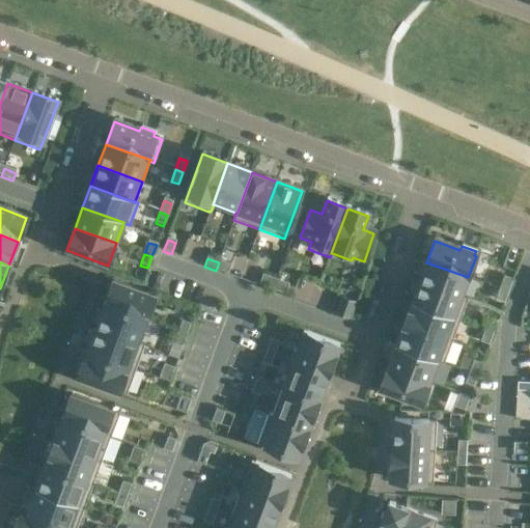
[(227,275),(230,267),(219,262),(216,271),(227,275)]
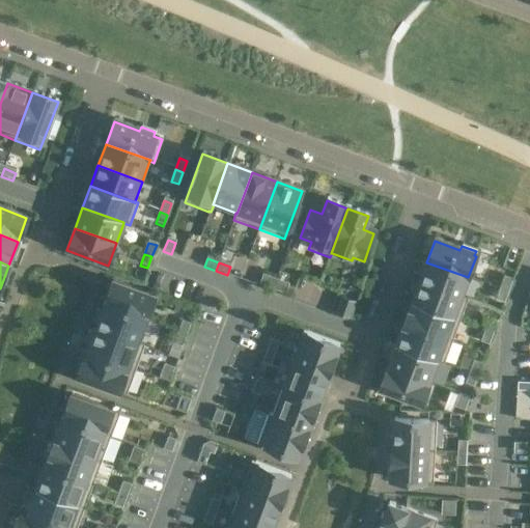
[(459,298),(467,279),(468,277),(426,262),(419,283),(459,299),(459,298)]
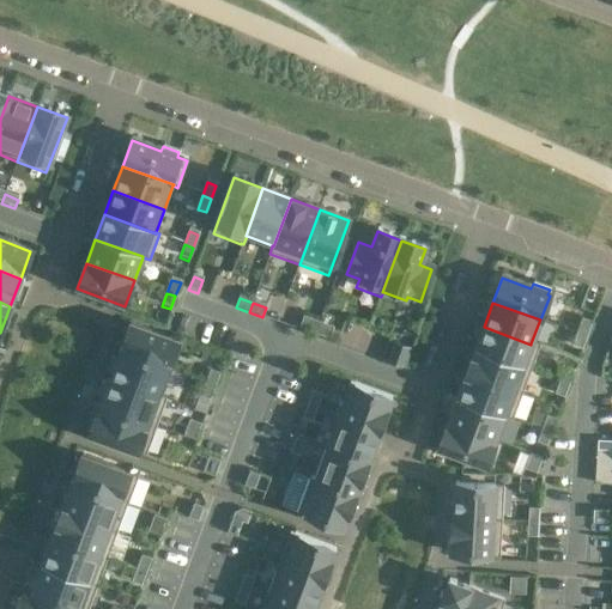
[(314,335),(317,327),(302,321),(300,330),(314,335)]
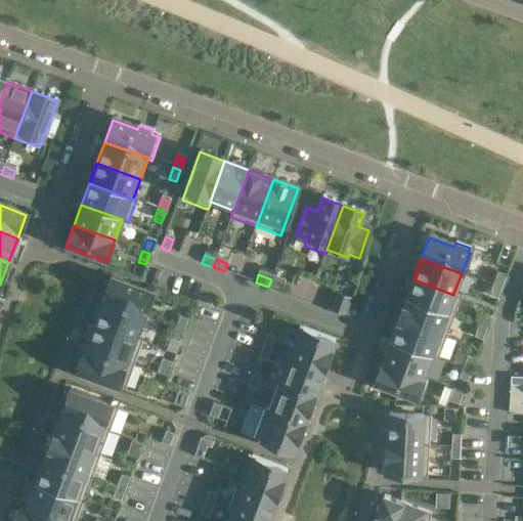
[(500,289),(505,277),(497,274),(493,286),(500,289)]
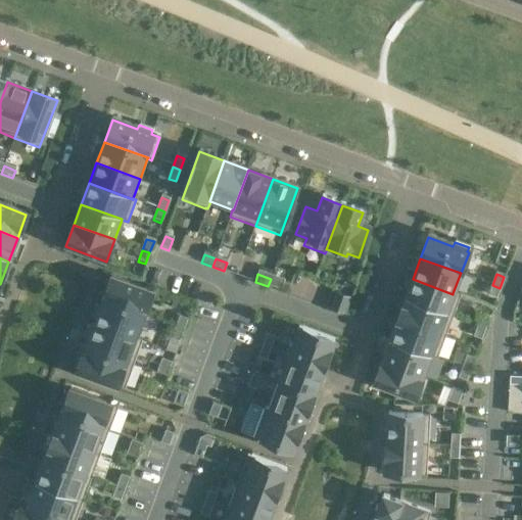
[(142,318),(151,293),(111,278),(102,302),(142,318)]
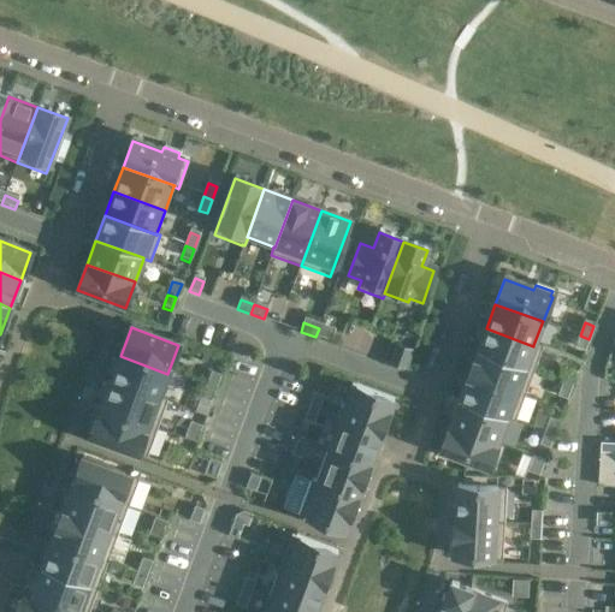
[(330,343),(333,333),(319,328),(315,337),(330,343)]
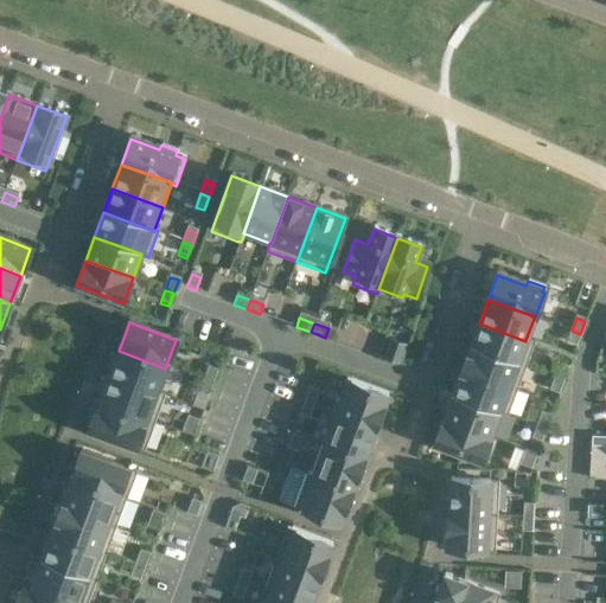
[(534,344),(525,340),(525,341),(479,324),(470,348),(524,369),(534,344)]
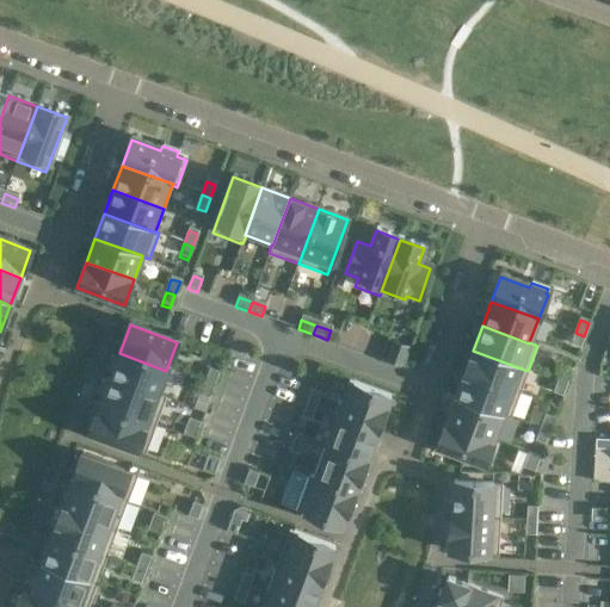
[(579,350),(584,336),(575,333),(571,347),(579,350)]
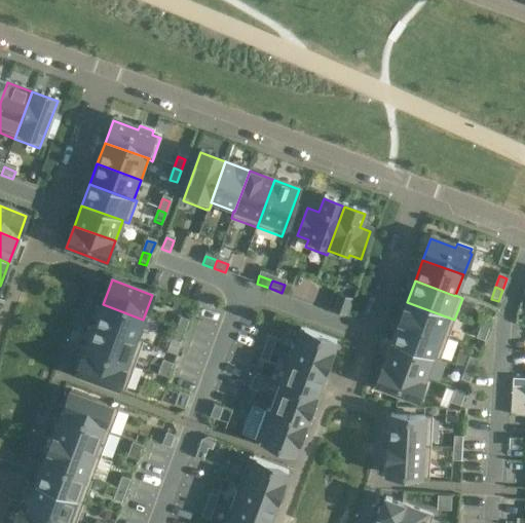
[(334,312),(343,315),(348,302),(339,299),(334,312)]
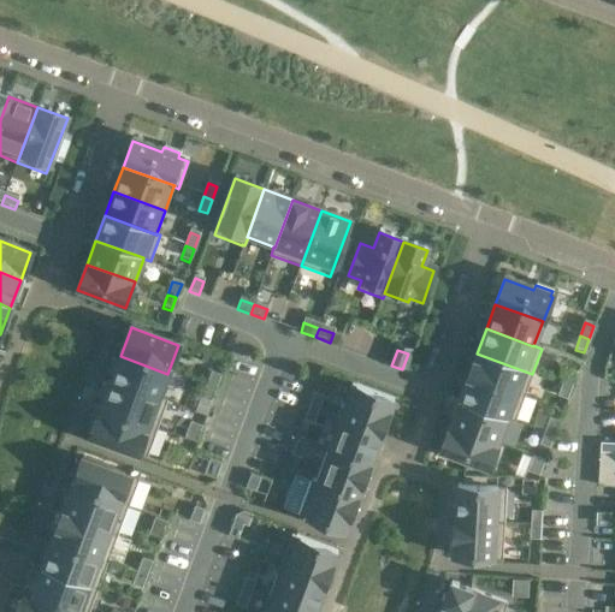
[(524,398),(532,374),(477,354),(467,378),(524,398)]
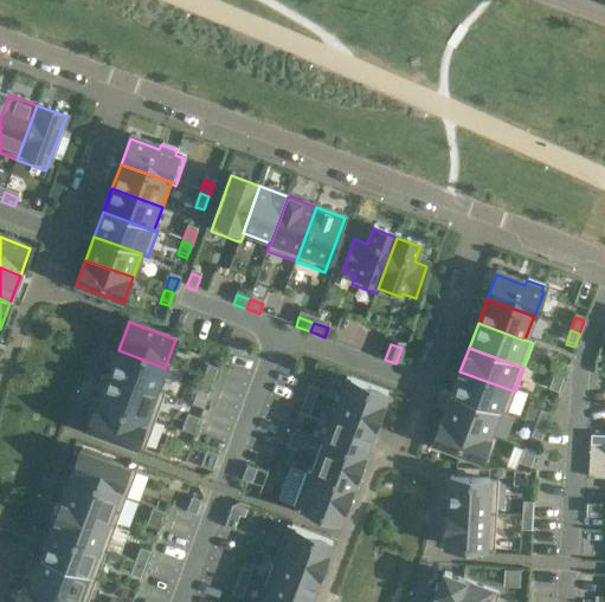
[(155,393),(165,368),(118,350),(109,376),(155,394),(155,393)]
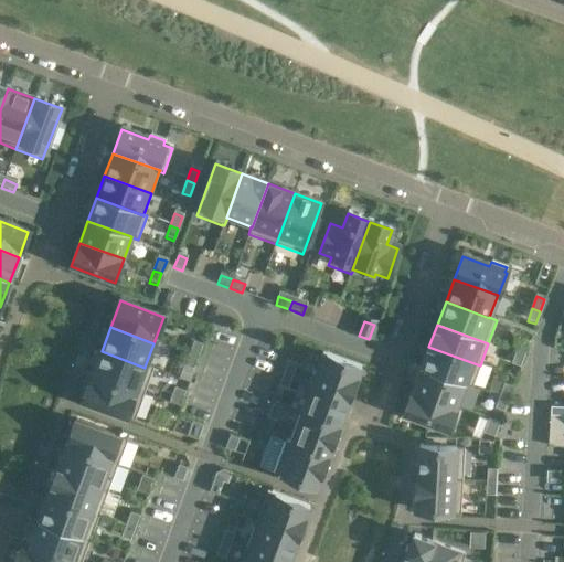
[(523,357),(528,345),(520,341),(515,353),(523,357)]
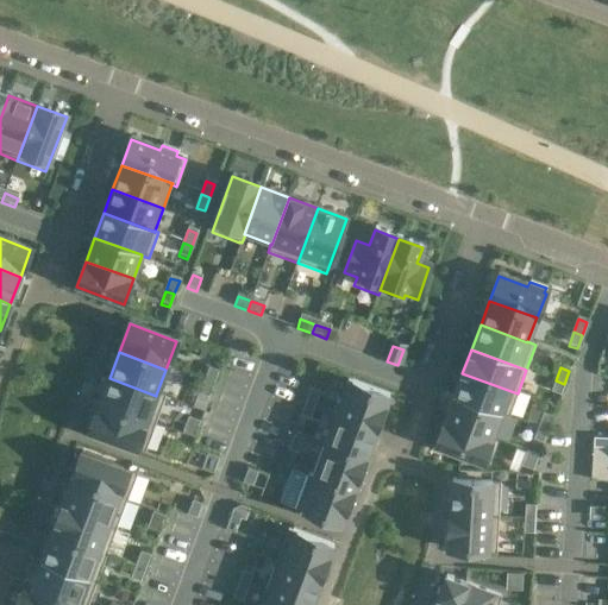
[(213,386),(218,373),(208,370),(204,383),(213,386)]
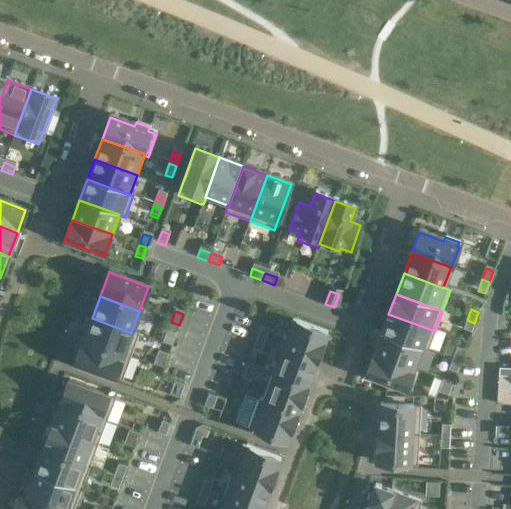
[(427,352),(435,331),(388,314),(381,335),(420,349),(420,350),(427,352)]
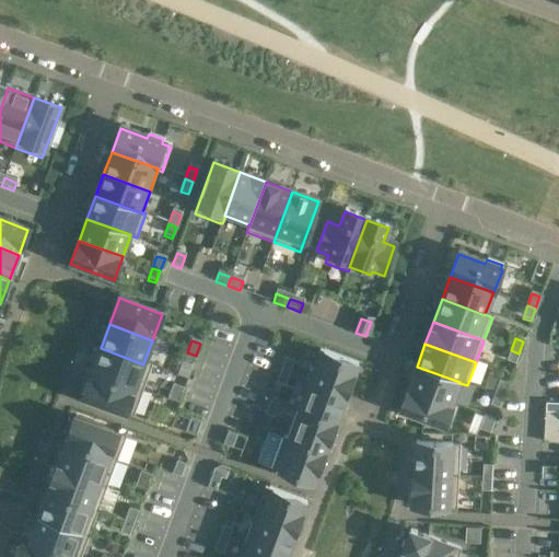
[(151,367),(143,363),(143,364),(101,348),(91,373),(141,392),(151,367)]
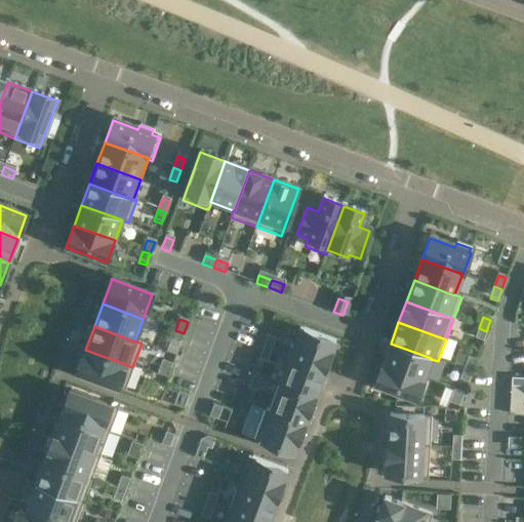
[(482,343),(486,331),(479,328),(475,339),(482,343)]
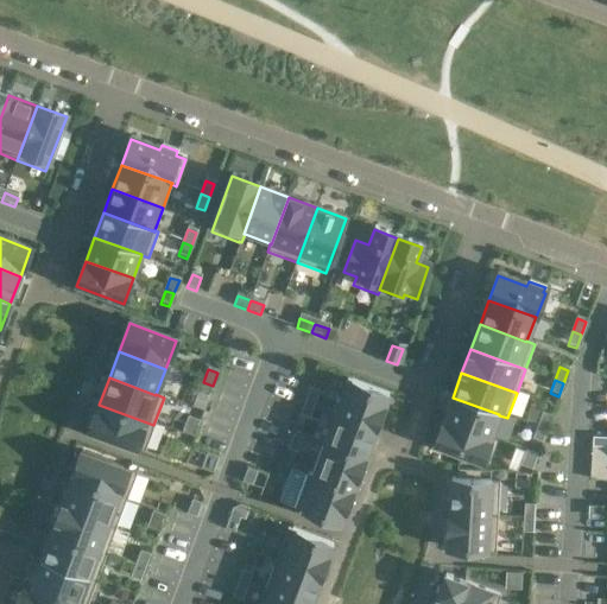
[(207,399),(213,386),(203,382),(198,395),(207,399)]
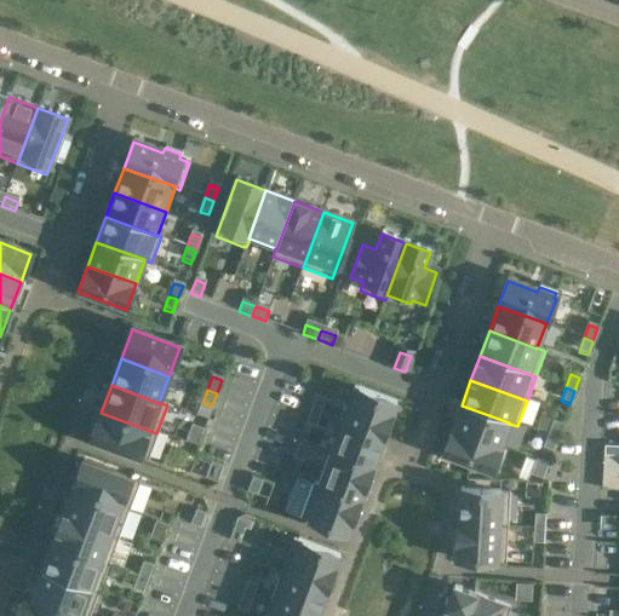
[(354,390),(340,422),(384,439),(396,406),(354,390)]
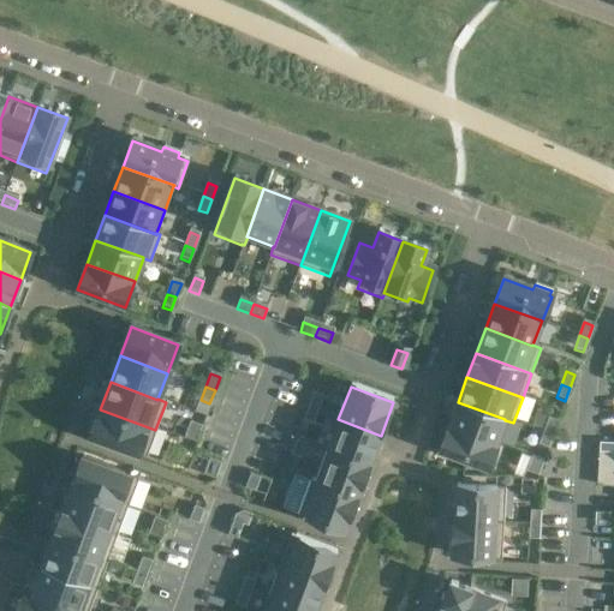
[(317,412),(322,399),(313,395),(308,408),(317,412)]
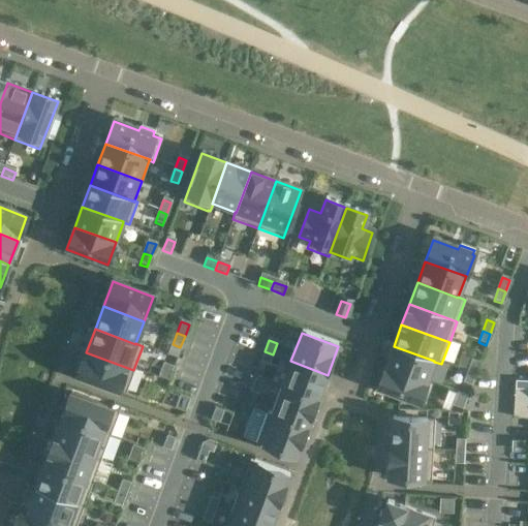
[(427,382),(434,362),(434,361),(394,346),(385,368),(427,382)]
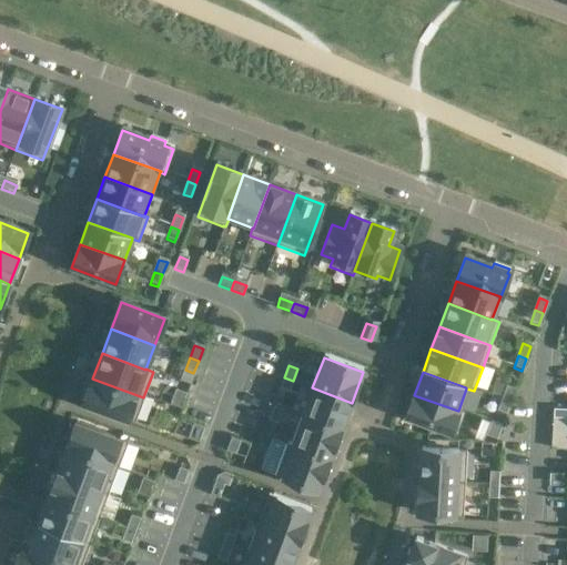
[(289,393),(293,381),(284,377),(280,390),(289,393)]
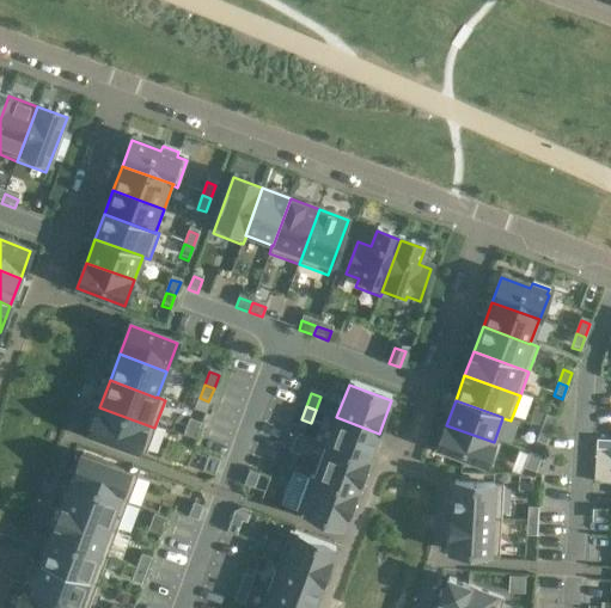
[(152,435),(154,428),(99,407),(90,436),(145,456),(152,436),(152,435)]
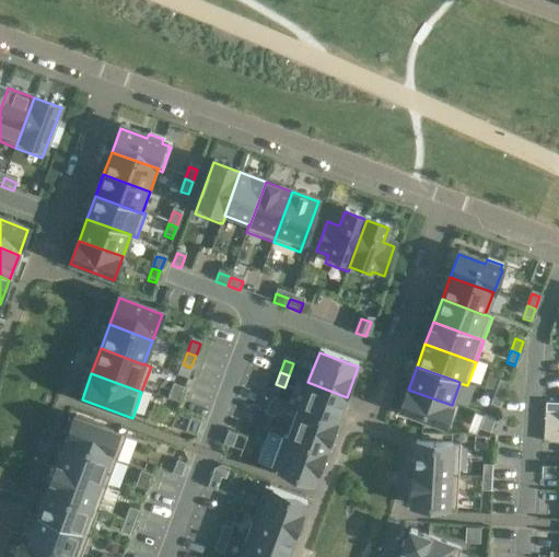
[(336,427),(347,397),(307,382),(297,412),(336,427)]
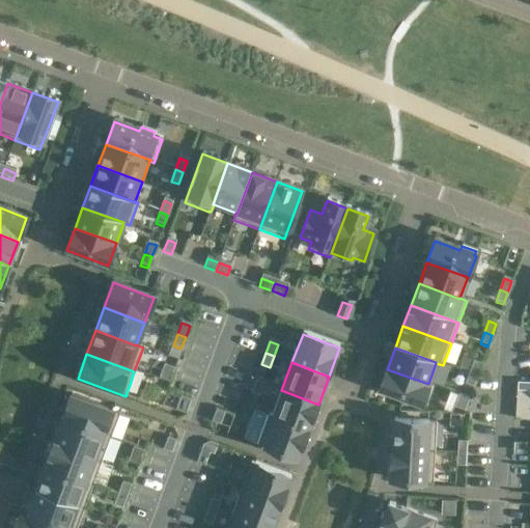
[(480,366),(473,363),(469,374),(476,378),(480,366)]
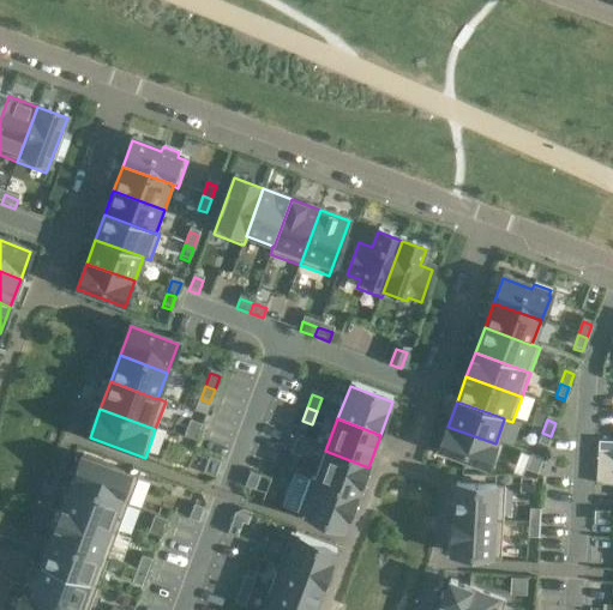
[(194,442),(200,427),(191,424),(186,439),(194,442)]
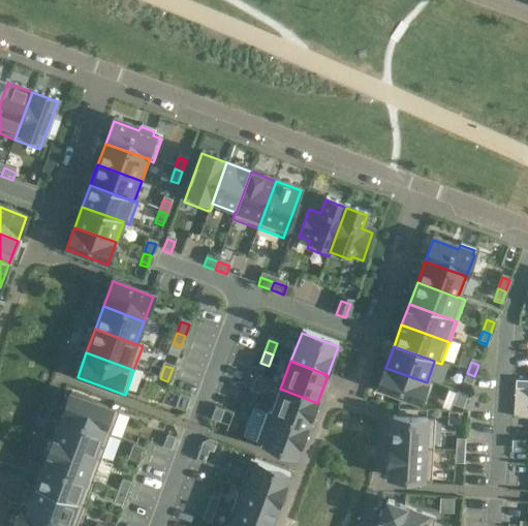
[(420,403),(426,387),(425,385),(427,382),(385,368),(378,389),(380,389),(378,394),(391,398),(393,394),(420,403)]
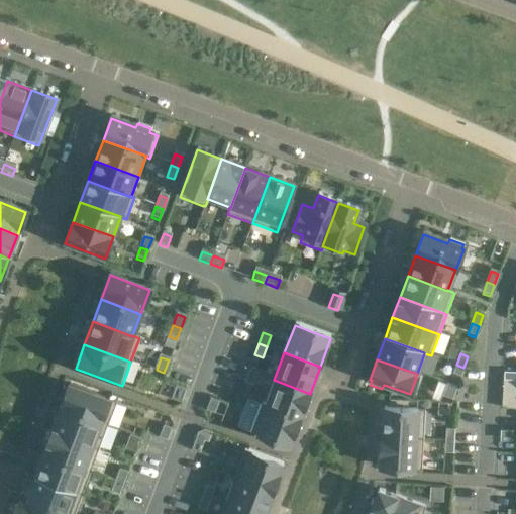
[(459,379),(463,368),(456,365),(451,376),(459,379)]
